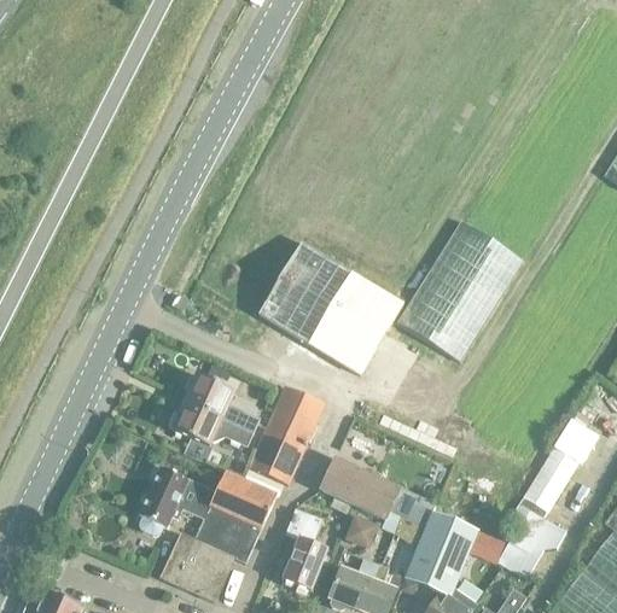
[(616,157),(606,177),(616,182),(616,157)]
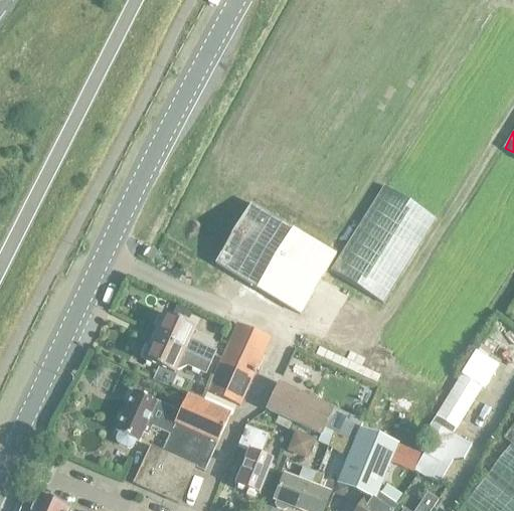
[(251,200),(215,261),(301,312),(336,251),(251,200)]
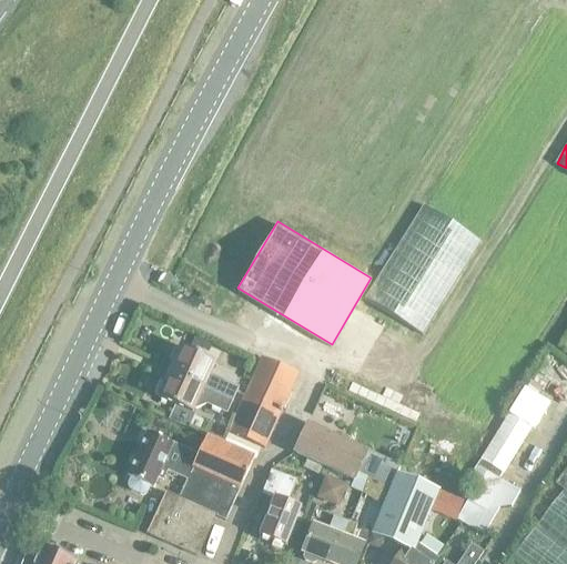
[(169,369),(228,394),(231,385),(210,375),(218,359),(181,343),(169,369)]
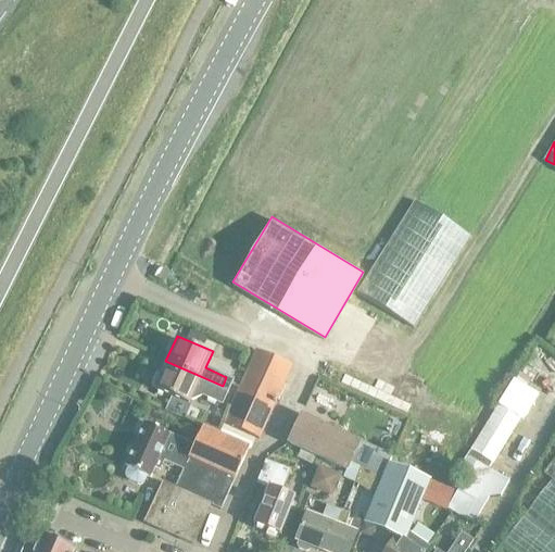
[(240,383),(276,399),(293,363),(256,347),(240,383)]
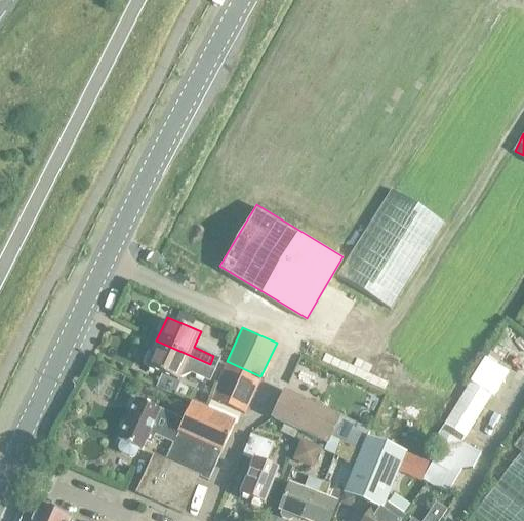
[(210,379),(215,367),(210,364),(156,341),(146,364),(178,379),(185,367),(210,379)]
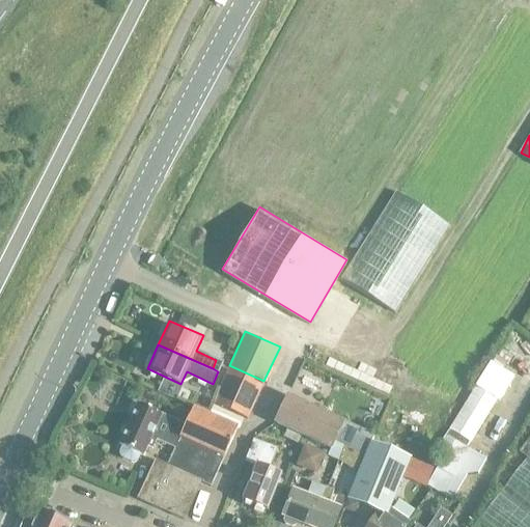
[(248,416),(263,381),(229,365),(213,400),(248,416)]
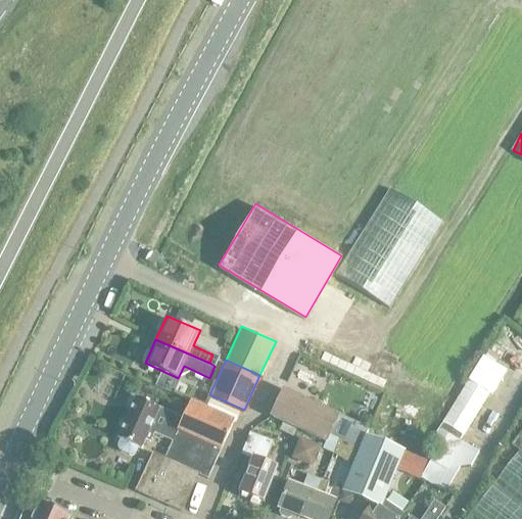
[(463,431),(489,390),(468,376),(441,419),(463,431)]
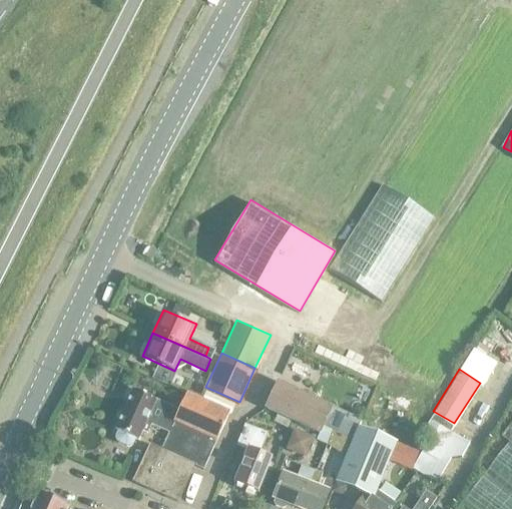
[(334,405),(304,391),(277,379),(265,406),(319,431),(320,431),(324,423),(325,424),(334,405)]
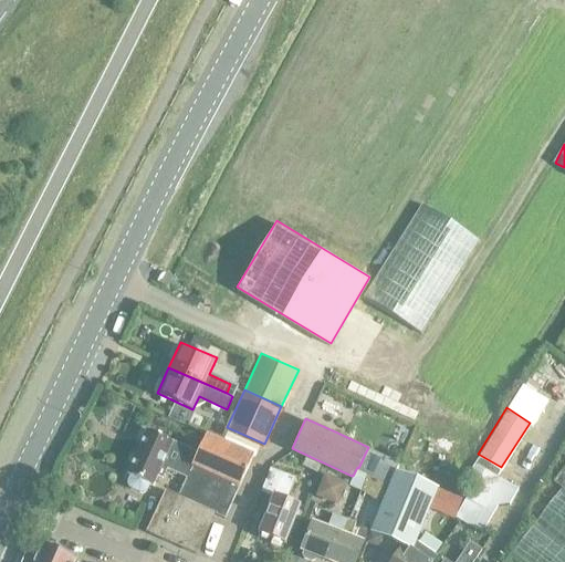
[(127,471),(129,472),(127,478),(127,482),(131,486),(139,489),(144,490),(147,487),(149,481),(154,484),(159,472),(163,475),(167,465),(187,474),(178,492),(165,486),(146,528),(197,551),(215,511),(225,516),(239,485),(239,486),(253,453),(206,432),(197,451),(147,427),(127,471)]
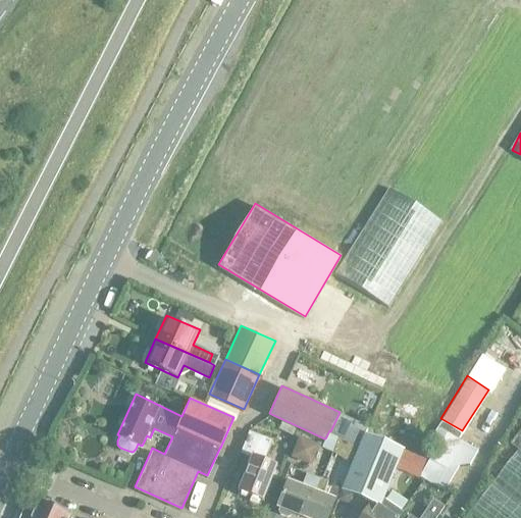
[(518,447),(469,510),(479,517),(520,517),(520,426),(510,442),(518,447)]
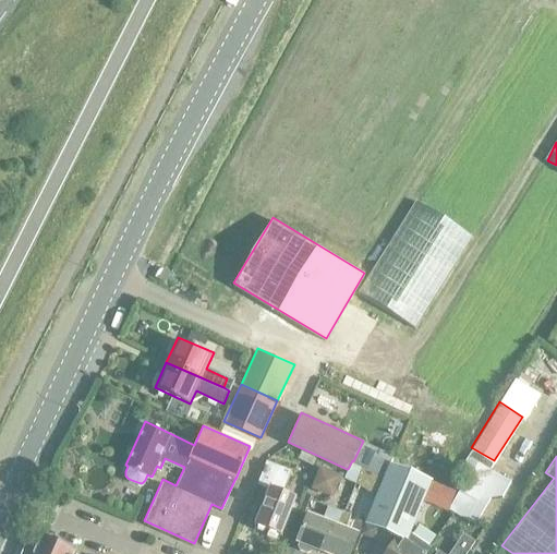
[(257,481),(269,486),(255,524),(281,533),(297,495),(282,490),(291,468),(266,458),(257,481)]
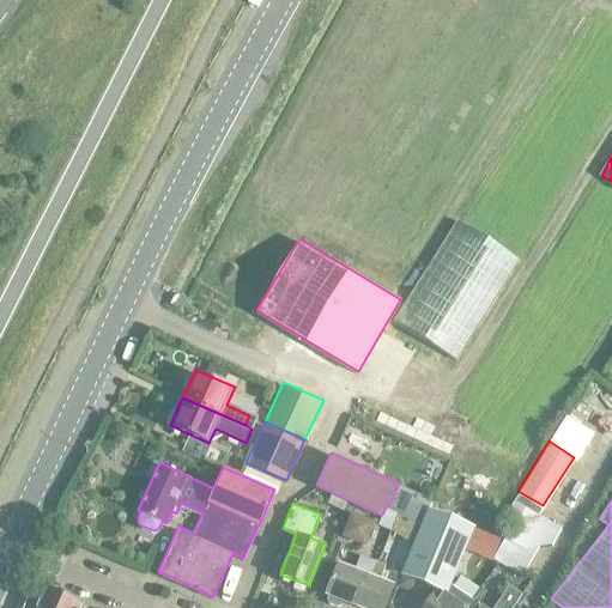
[(523,573),(528,564),(540,543),(552,542),(562,526),(525,504),(494,557),(523,573)]
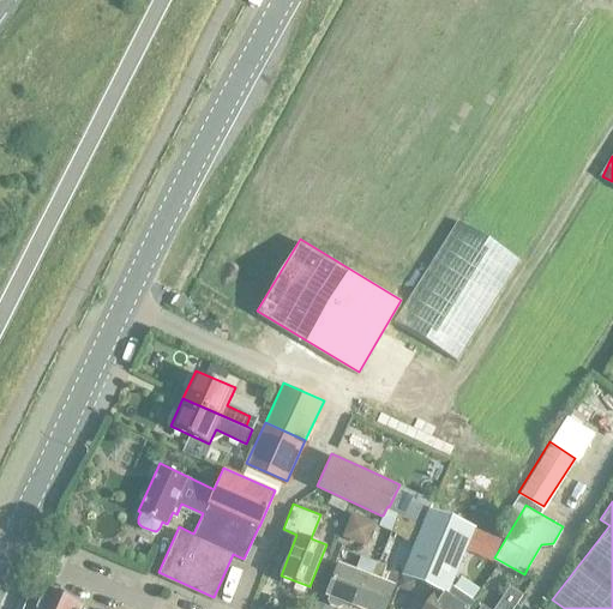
[(379,523),(386,526),(391,528),(414,542),(421,524),(398,511),(389,507),(388,506),(383,516),(382,516),(379,523)]
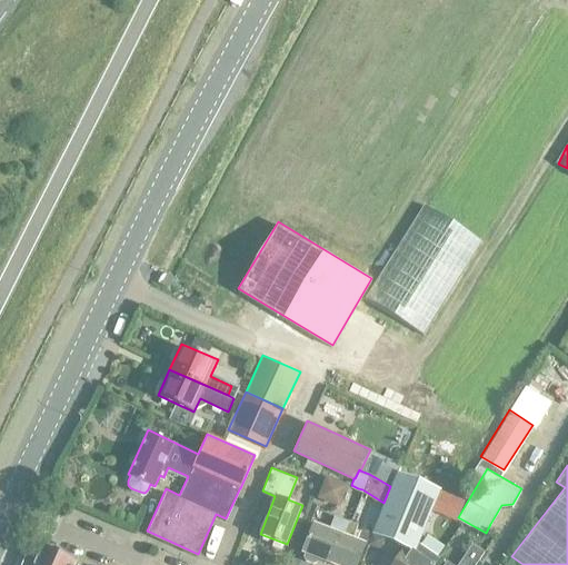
[(441,488),(398,471),(397,469),(390,486),(384,503),(371,531),(416,548),(419,542),(424,532),(444,541),(461,497),(441,488)]
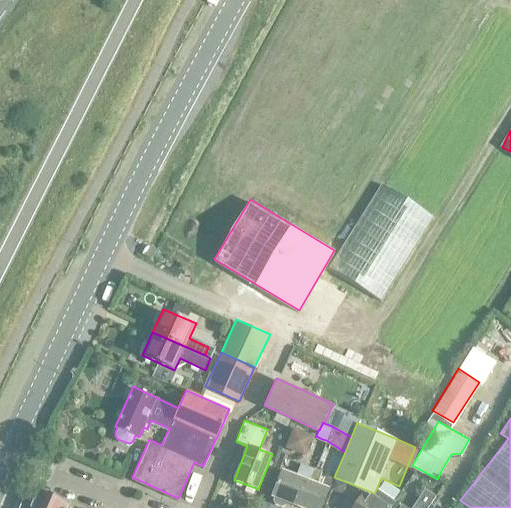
[(287,446),(307,451),(313,430),(292,425),(287,446)]
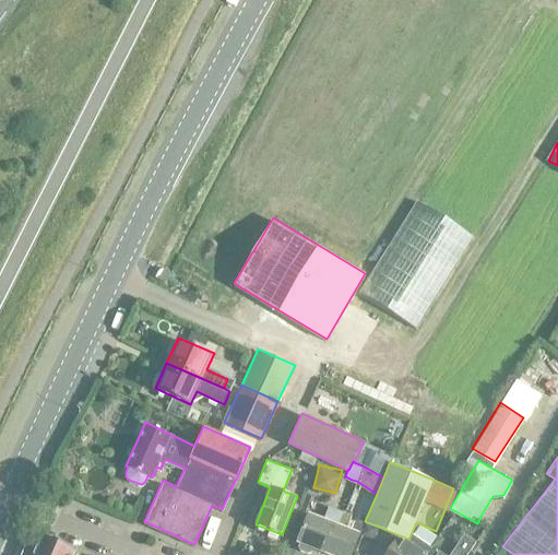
[(297,541),(323,551),(340,508),(329,505),(323,518),(309,511),(297,541)]
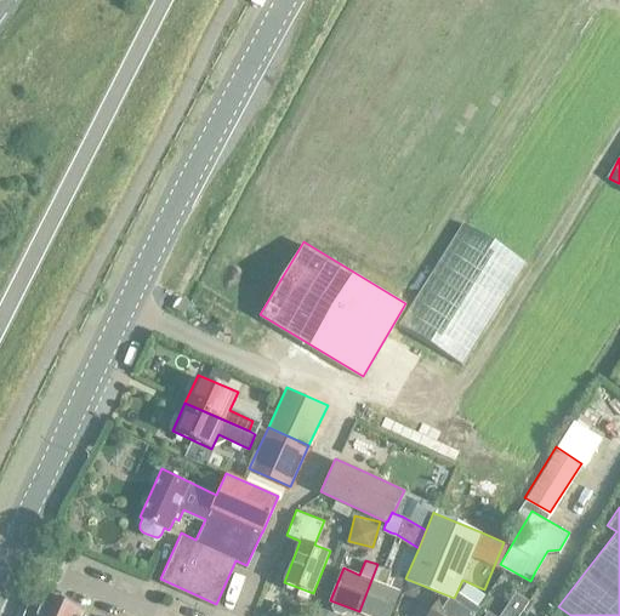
[(391,570),(377,564),(359,611),(370,615),(388,615),(399,589),(386,585),(391,570)]
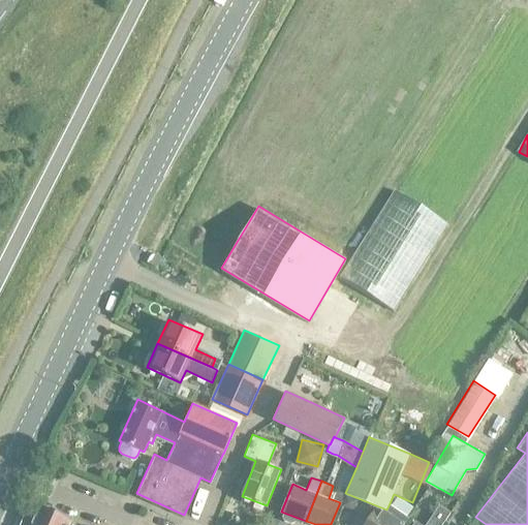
[(88,524),(83,523),(82,523),(73,520),(30,501),(20,524),(88,524)]
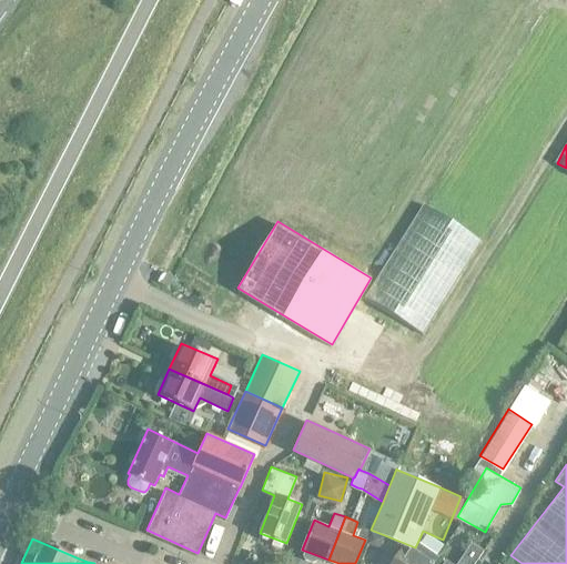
[(415,547),(413,552),(403,545),(390,563),(431,563),(438,554),(418,541),(415,547)]
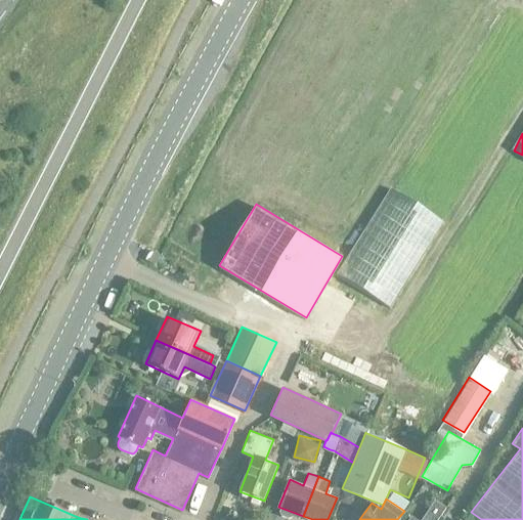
[(436,519),(439,516),(446,506),(435,499),(428,509),(421,519),(411,514),(407,519),(436,519)]
